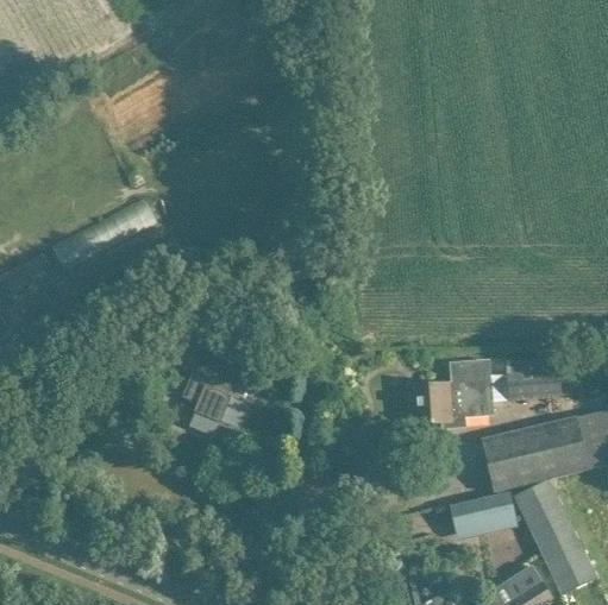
[(161,199),(51,241),(60,265),(170,222),(161,199)]
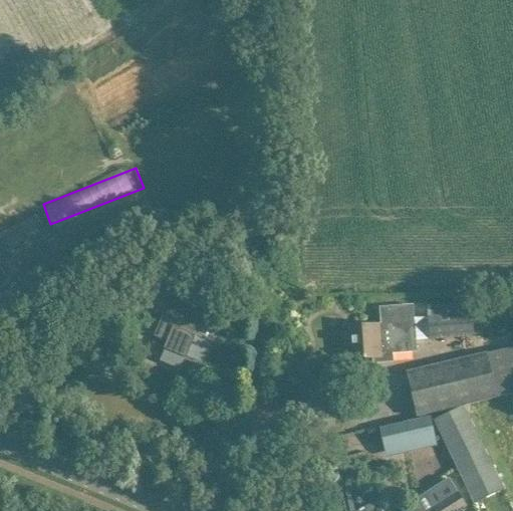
[(38,232),(30,217),(0,232),(0,246),(2,251),(38,232)]
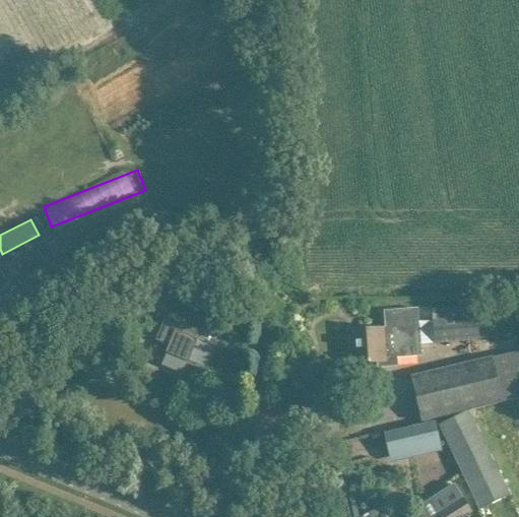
[(475,304),(431,307),(432,318),(433,341),(477,338),(475,304)]
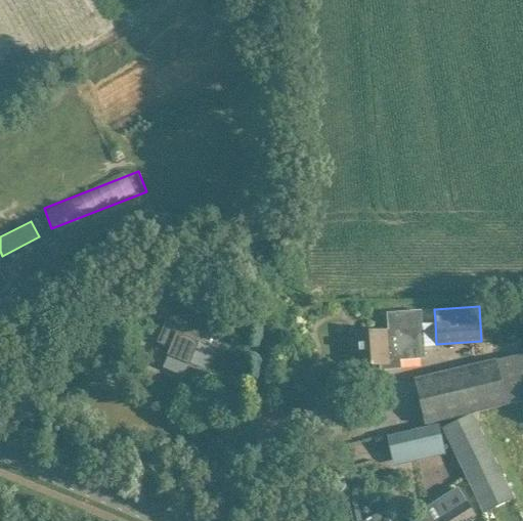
[(379,330),(358,332),(360,364),(379,362),(380,366),(400,365),(399,356),(423,354),(423,349),(421,321),(420,309),(385,311),(387,329),(379,330)]
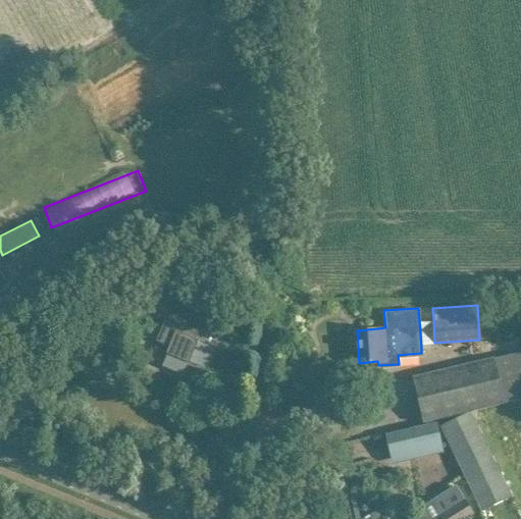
[(165,316),(155,340),(168,345),(165,352),(188,361),(197,339),(194,338),(197,329),(165,316)]
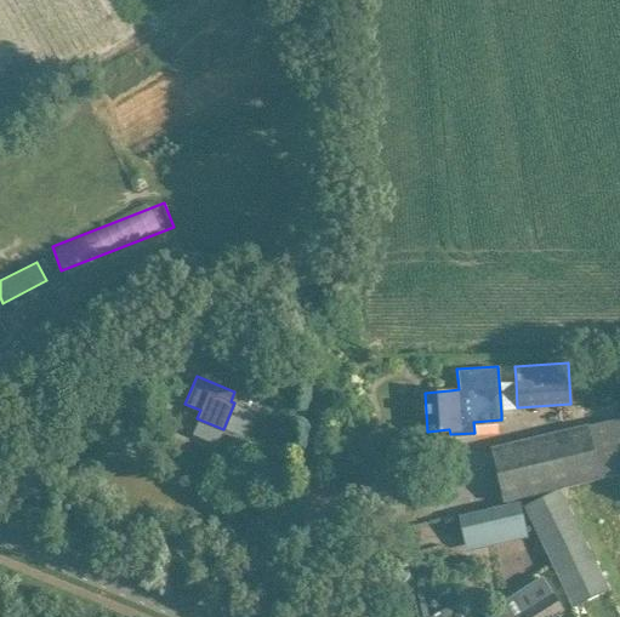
[(515,443),(490,447),(502,501),(527,495),(558,487),(559,487),(599,478),(619,473),(619,417),(587,424),(515,443)]
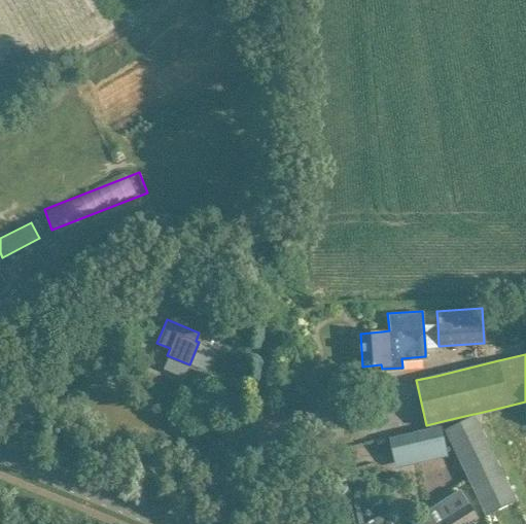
[(474,414),(444,428),(486,514),(516,499),(475,414),(474,414)]
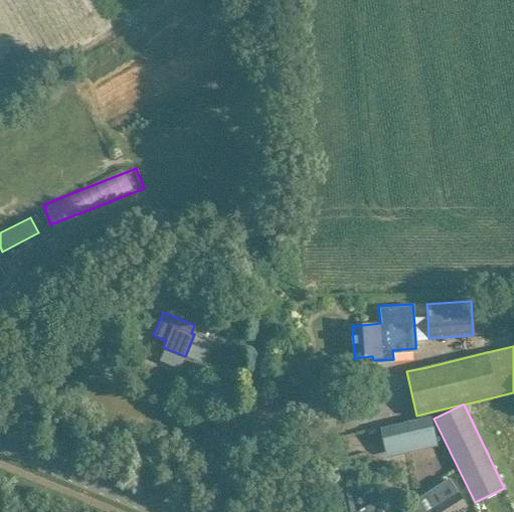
[(430,415),(379,427),(386,457),(437,446),(430,415)]
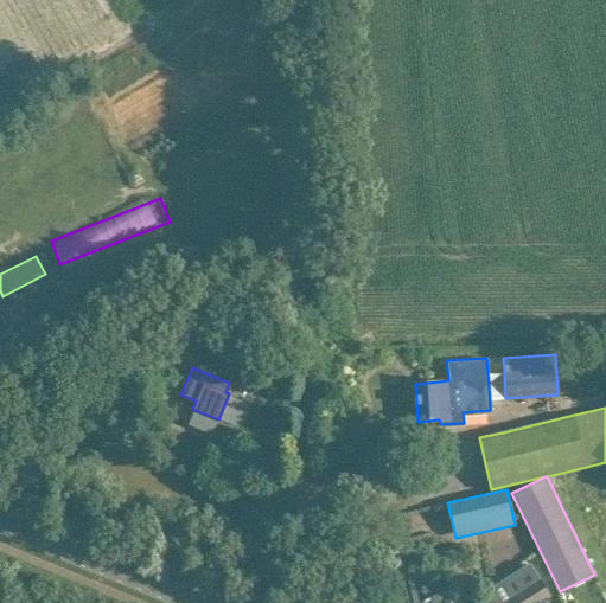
[(499,582),(510,598),(502,602),(533,602),(549,592),(530,563),(499,582)]
